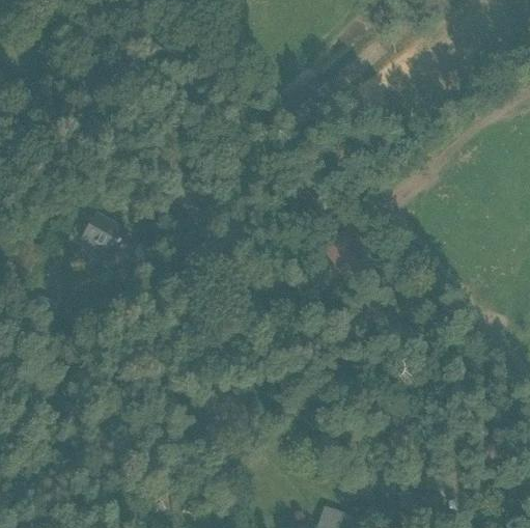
[(90,224),(85,221),(77,235),(112,256),(119,245),(122,247),(123,245),(120,243),(127,233),(96,215),(90,224)]
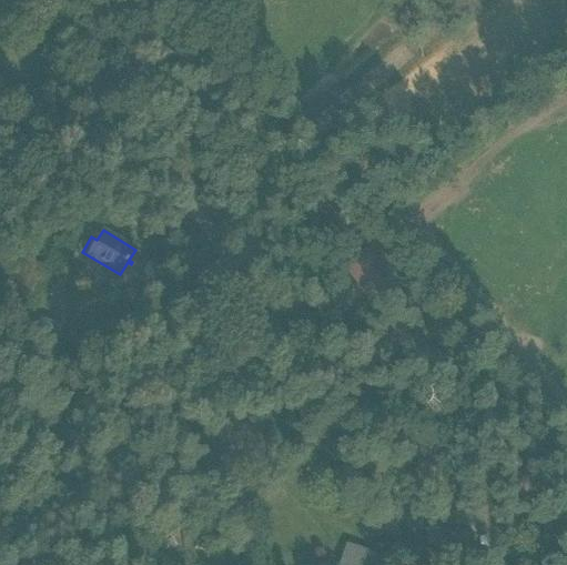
[(375,241),(345,265),(367,293),(398,268),(375,241)]
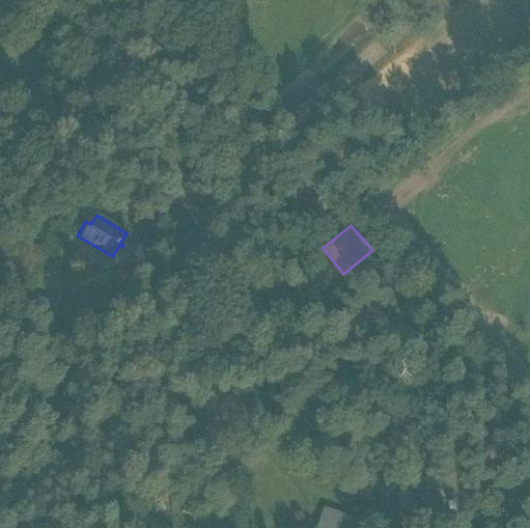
[(363,527),(366,519),(324,505),(316,527),(363,527)]
